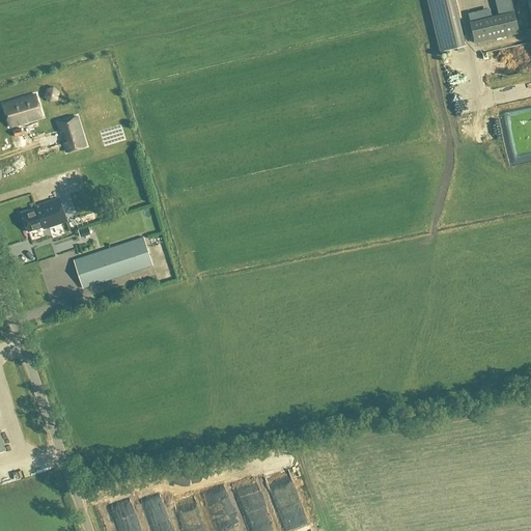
[(425,0),(439,53),(465,47),(453,0),(425,0)]
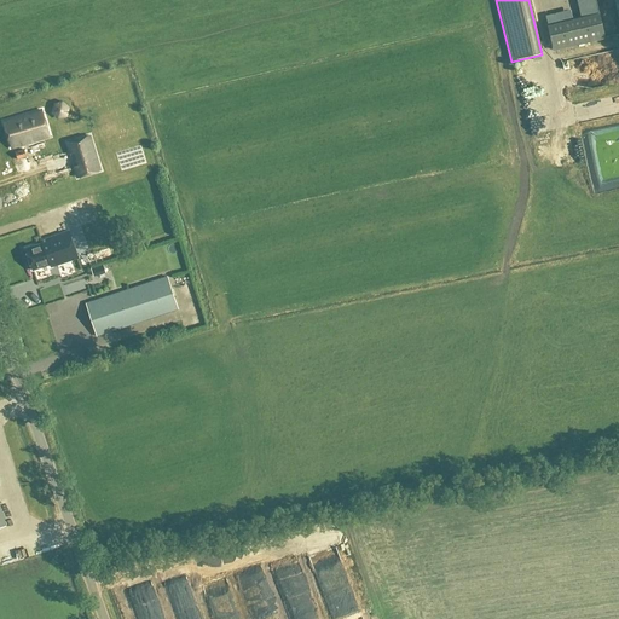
[(599,15),(547,27),(553,51),(605,39),(599,15)]
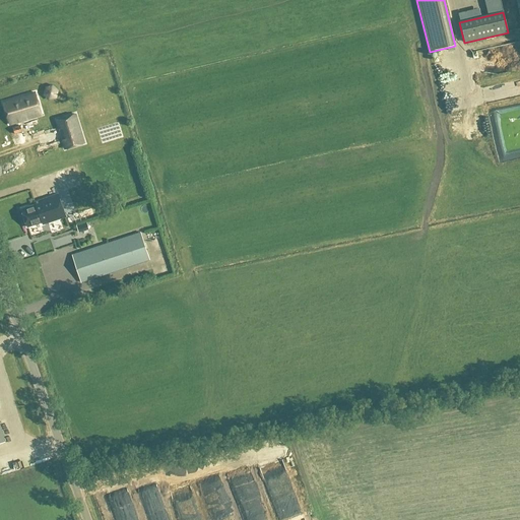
[(519,44),(470,54),(472,64),(519,54),(519,44)]
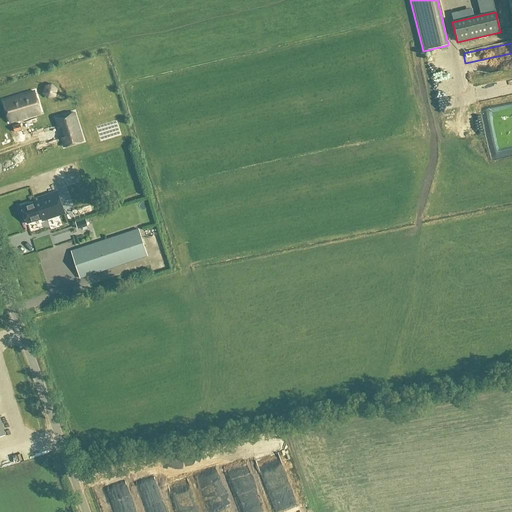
[(34,92),(2,101),(9,123),(41,114),(34,92)]
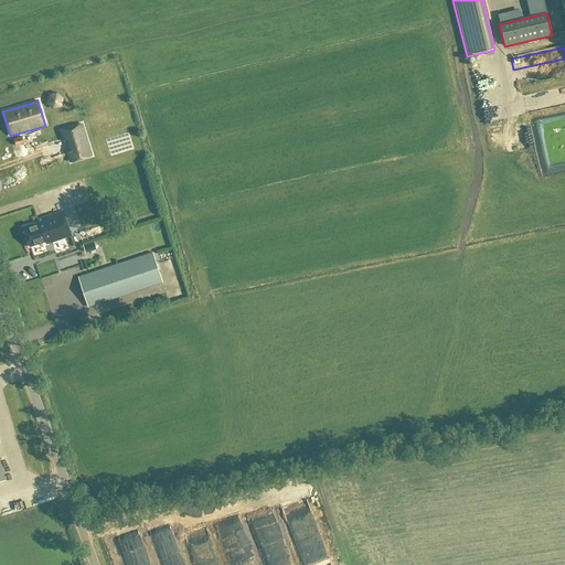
[(81,125),(62,130),(65,142),(67,141),(70,150),(68,151),(72,162),(91,157),(81,125)]
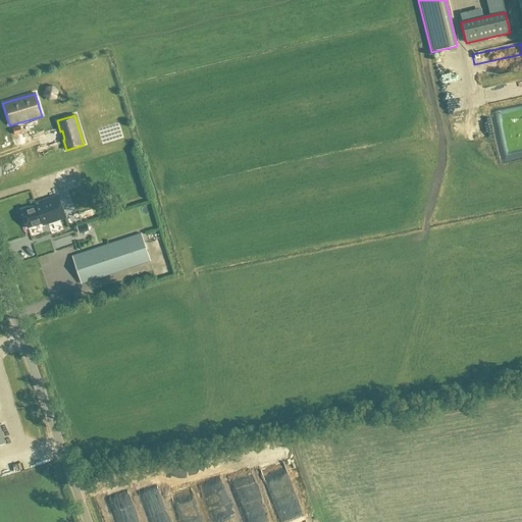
[(13,135),(21,133),(19,126),(12,129),(13,135)]
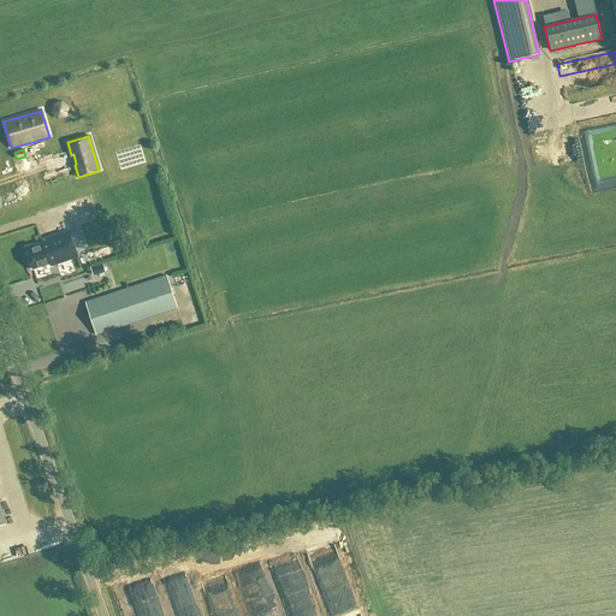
[(66,208),(69,218),(88,213),(86,203),(66,208)]
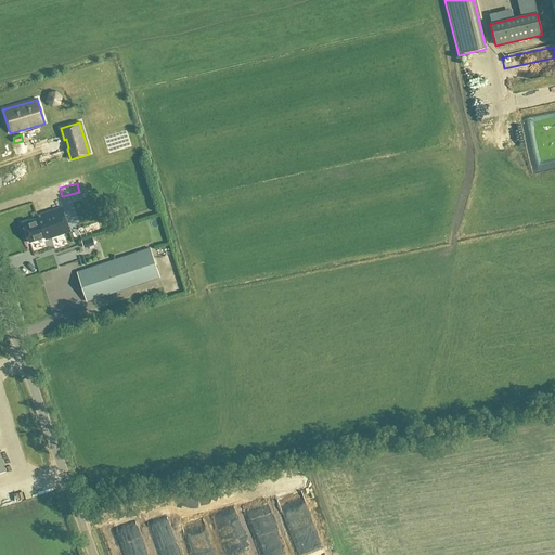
[(51,213),(47,214),(36,217),(37,219),(22,223),(28,243),(43,239),(43,241),(69,232),(62,208),(51,213)]
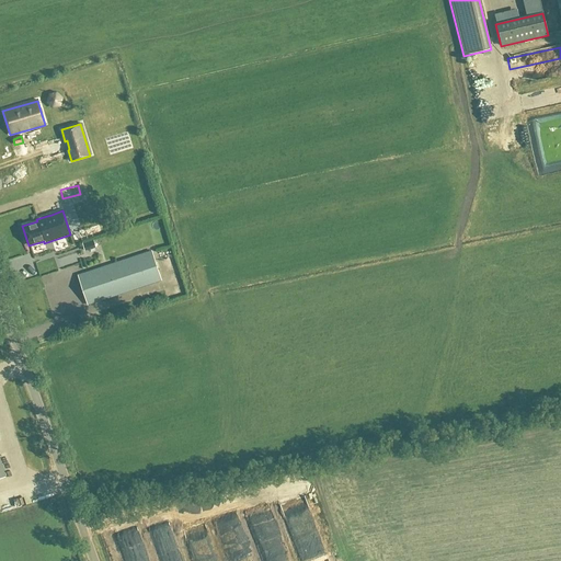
[(77,275),(87,306),(160,282),(150,252),(77,275)]
